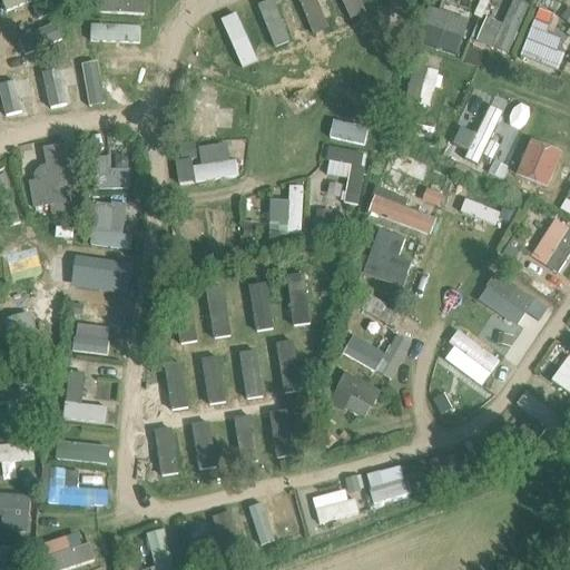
[(477,43),(511,53),(526,5),(512,0),(504,23),(484,18),(477,43)]
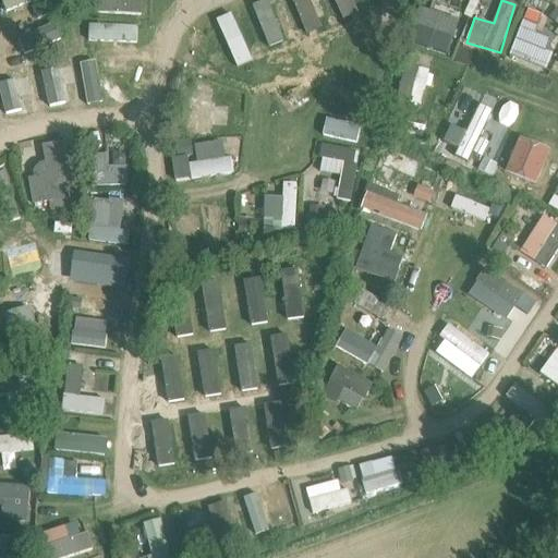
[(544,50),(549,38),(535,33),(537,26),(522,20),(509,56),(546,70),(553,52),(544,50)]
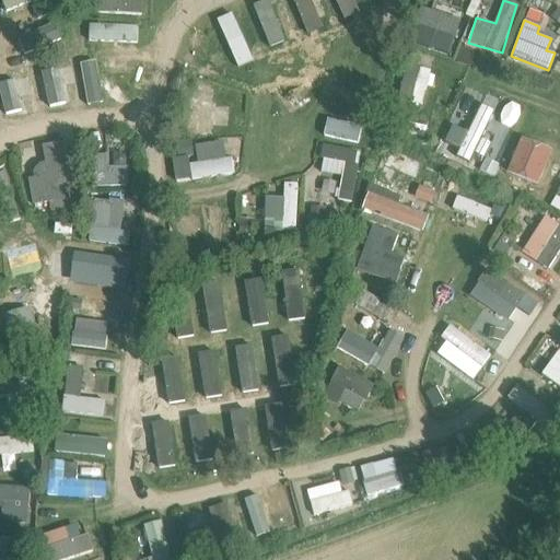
[(103,22),(100,43),(130,48),(133,27),(103,22)]
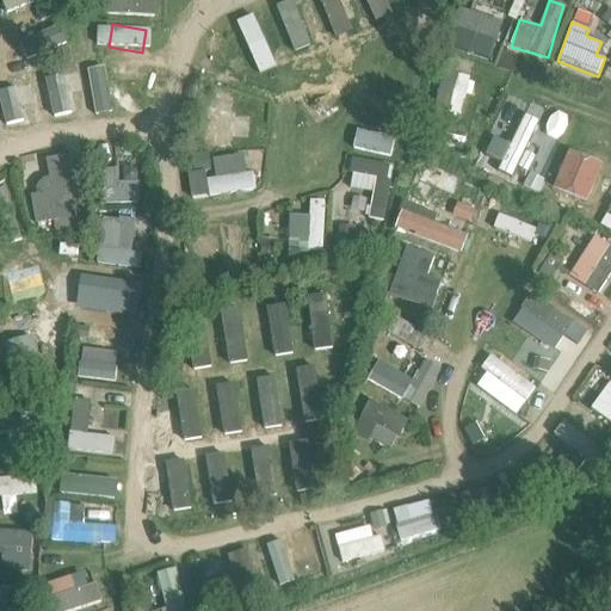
[(449,73),(440,110),(464,116),(473,78),(449,73)]
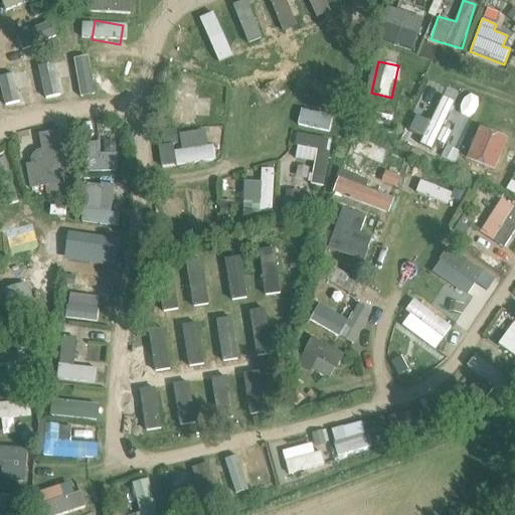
[(36,69),(1,71),(1,87),(25,84),(25,91),(37,91),(36,69)]
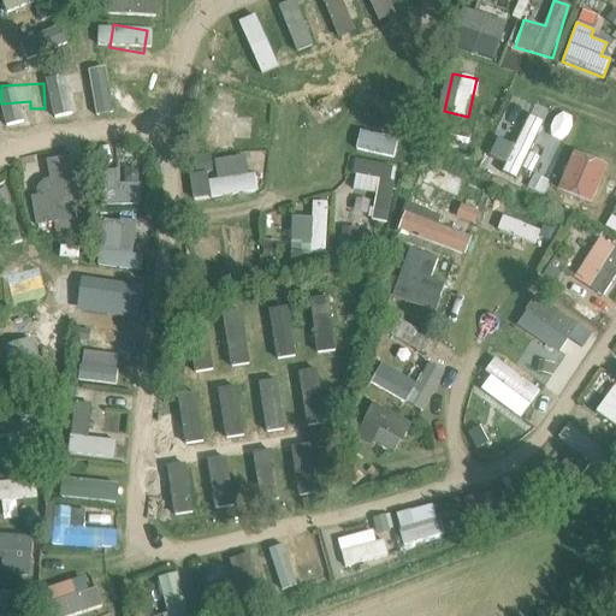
[(45,88),(47,100),(69,98),(67,86),(45,88)]
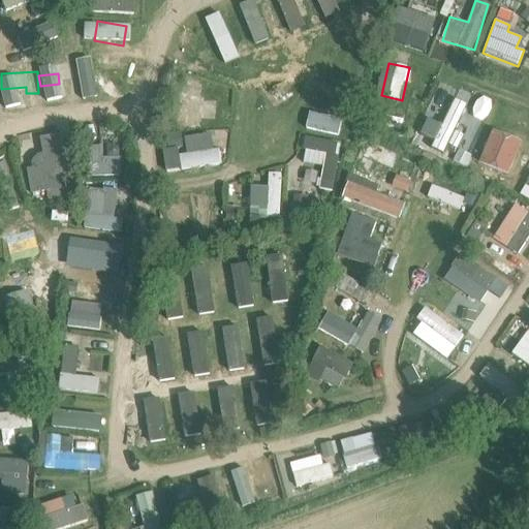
[(187,80),(183,95),(195,97),(198,83),(187,80)]
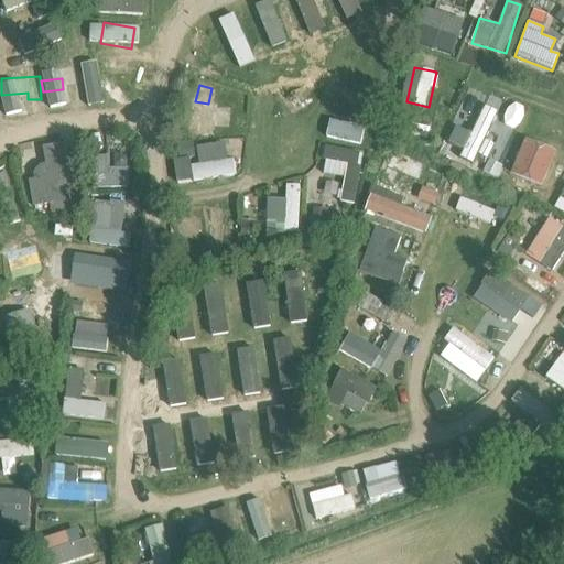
[(401,104),(397,118),(407,120),(410,106),(401,104)]
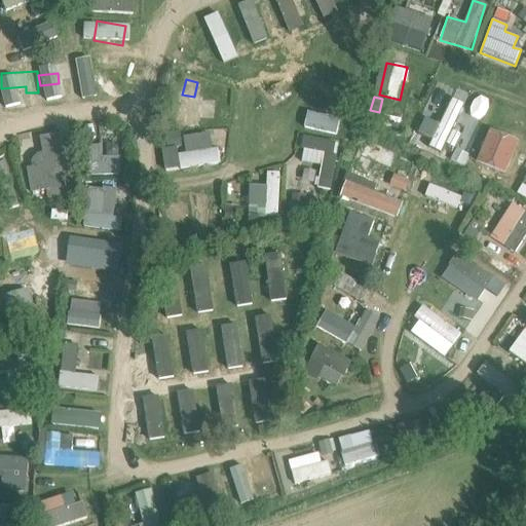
[(186,153),(177,153),(179,168),(218,164),(215,133),(184,136),(186,153)]
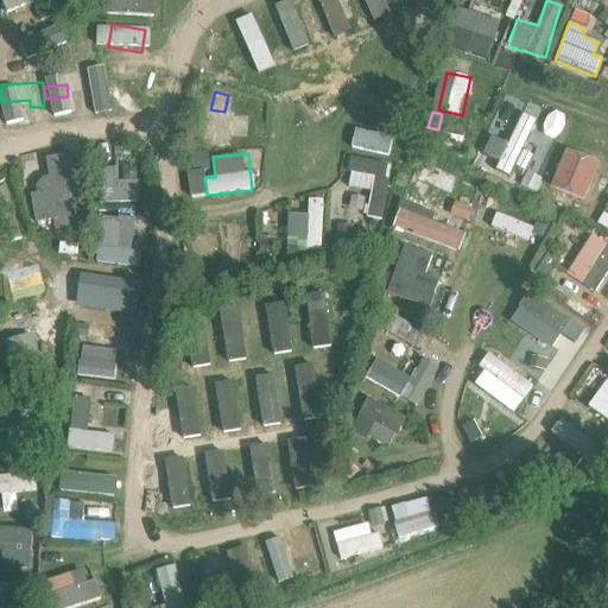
[(211,154),(187,158),(189,173),(214,170),(211,154)]
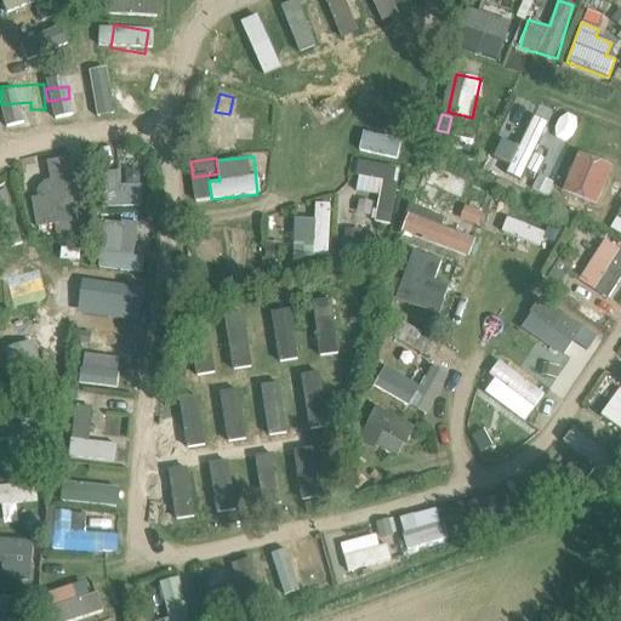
[(47,182),(30,183),(33,234),(74,232),(70,159),(47,159),(47,182)]
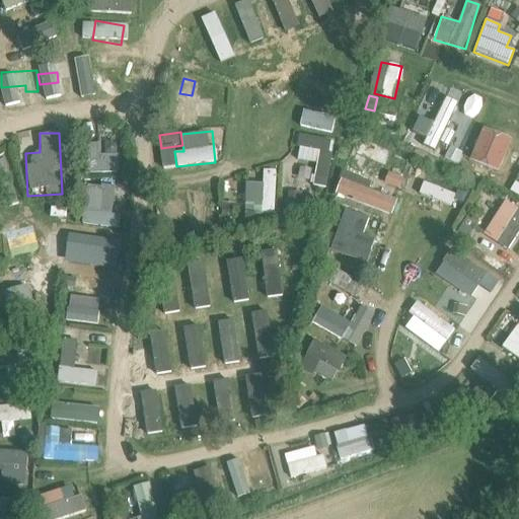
[(325,188),(337,142),(304,134),(293,179),(325,188)]
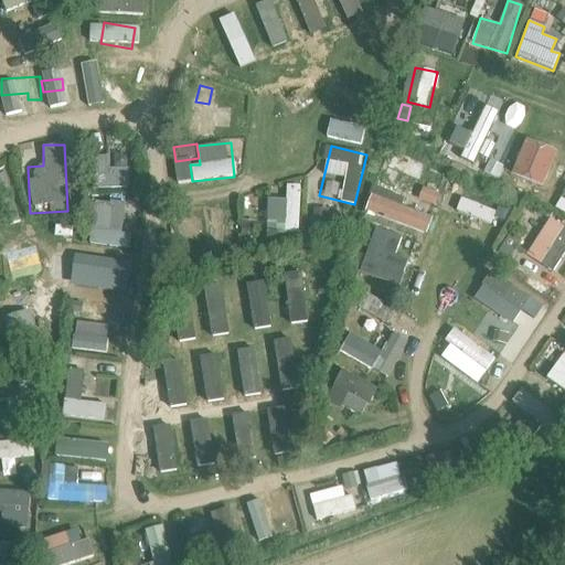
[(524,152),(514,177),(537,187),(548,162),(524,152)]
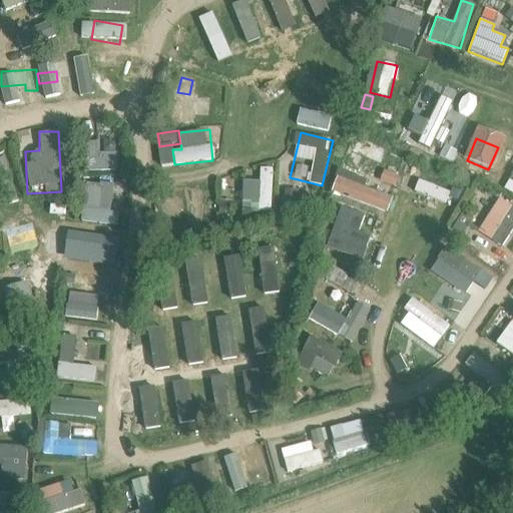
[(82,171),(117,170),(116,151),(100,152),(99,140),(81,141),(82,171)]
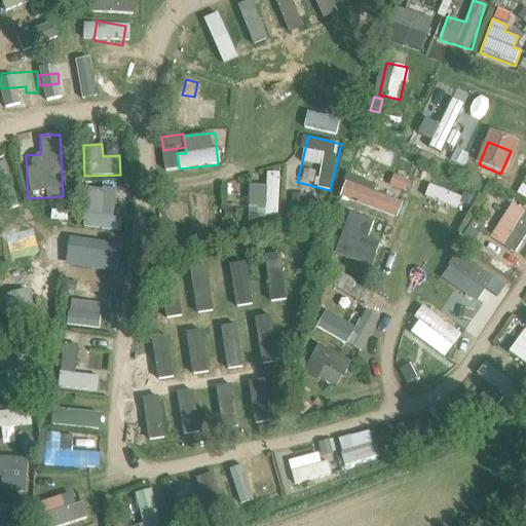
[(446,145),(443,150),(452,153),(454,149),(446,145)]
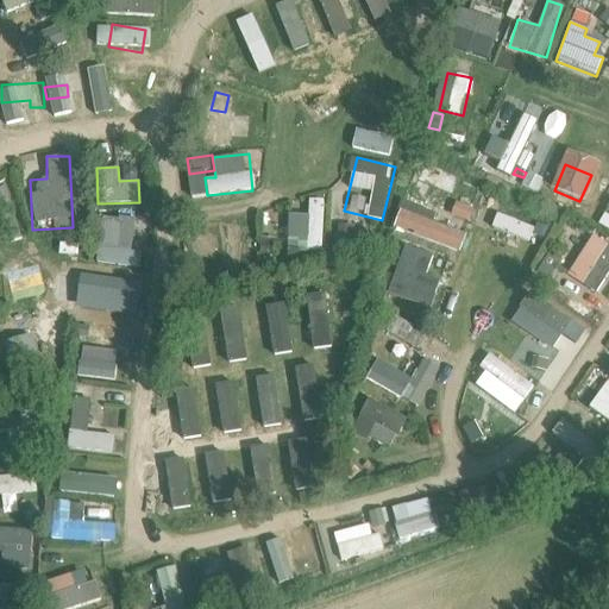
[(528,173),(522,184),(538,192),(544,180),(528,173)]
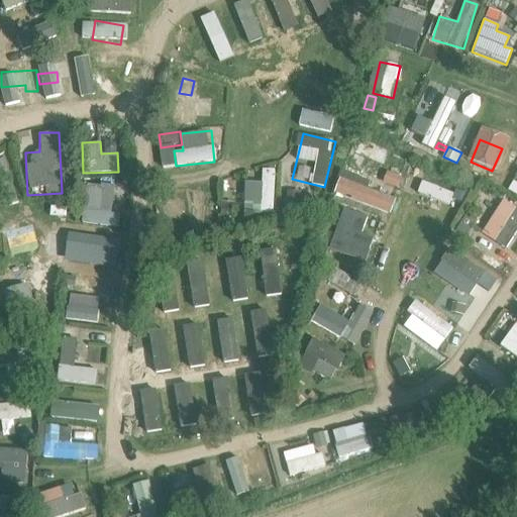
[(462,150),(459,160),(468,163),(472,153),(462,150)]
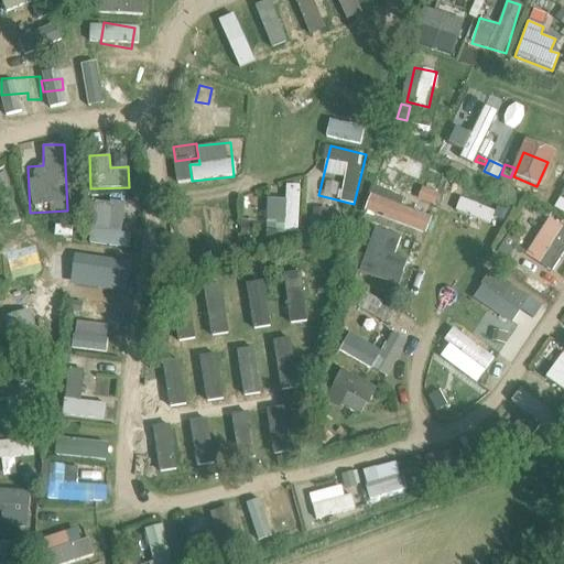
[(300,230),(299,184),(284,184),(285,197),(266,197),(267,231),(300,230)]
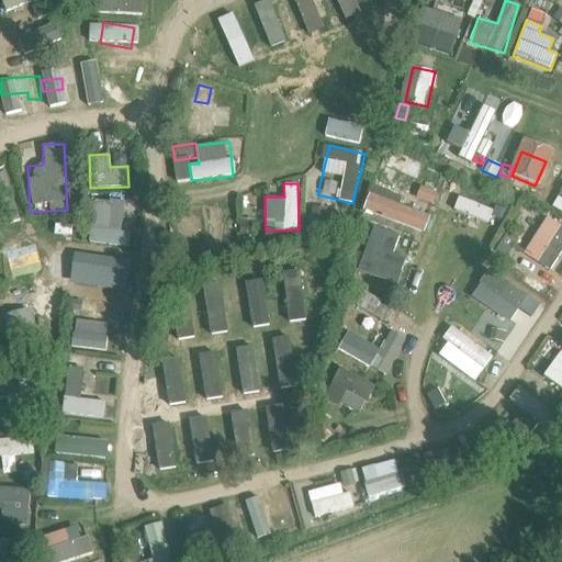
[(423,234),(429,214),(397,203),(401,197),(371,187),(362,212),(423,234)]
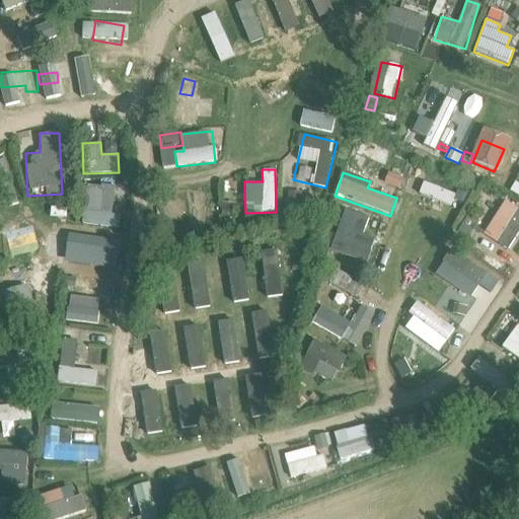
[(388,173),(384,183),(400,190),(404,178),(388,173)]
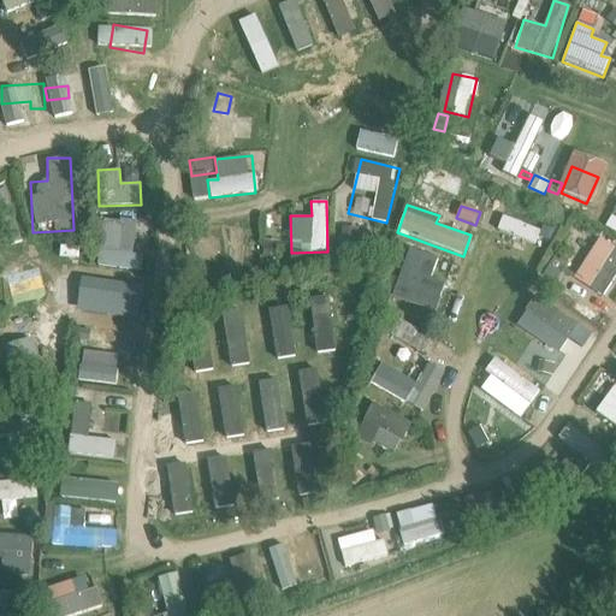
[(100,266),(136,267),(137,220),(101,219),(100,266)]
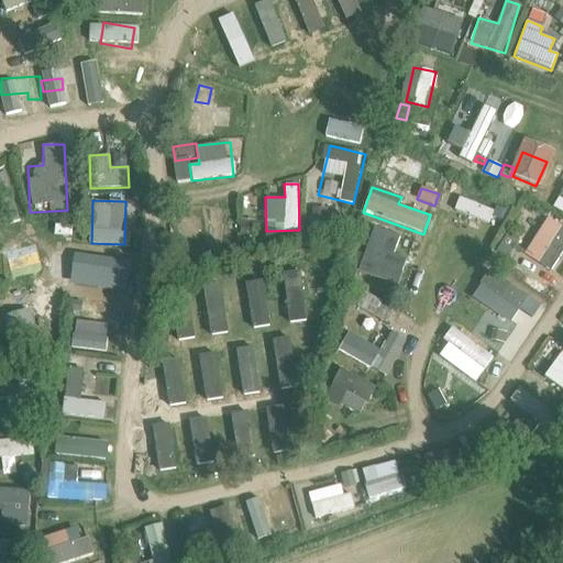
[(223,208),(210,208),(209,252),(222,252),(223,208)]
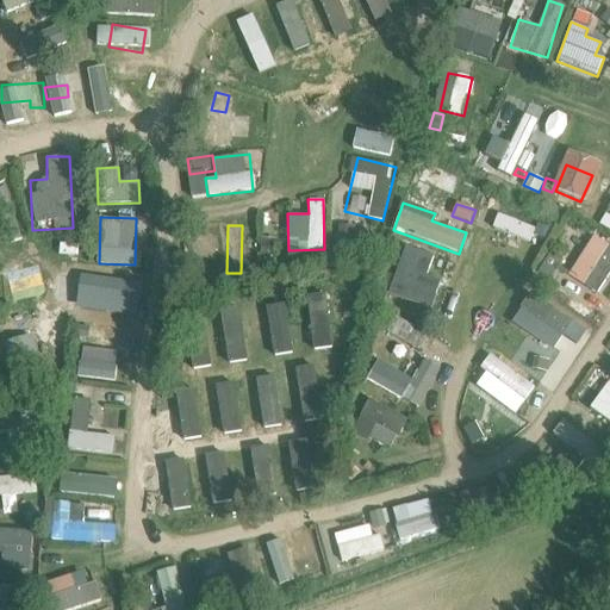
[(338,232),(338,248),(355,249),(355,234),(338,232)]
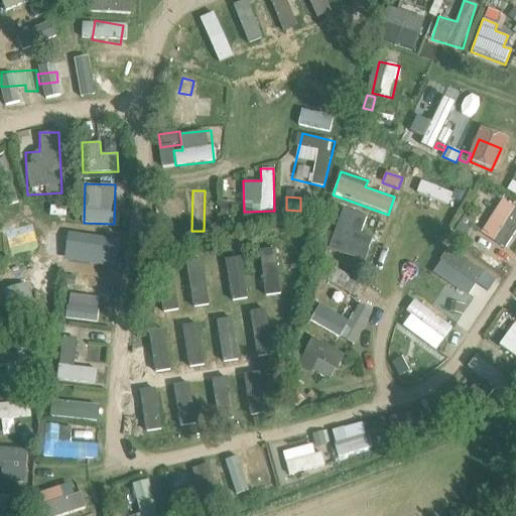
[(505,249),(515,230),(515,207),(501,198),(480,233),(505,249)]
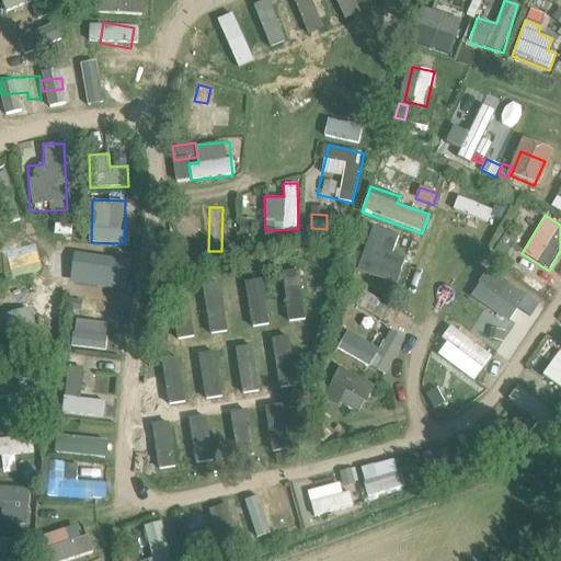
[(241,219),(240,237),(253,237),(254,220),(241,219)]
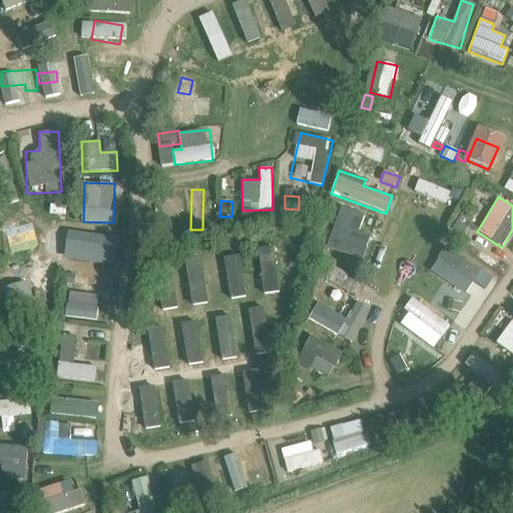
[(464,212),(452,229),(462,236),(474,219),(464,212)]
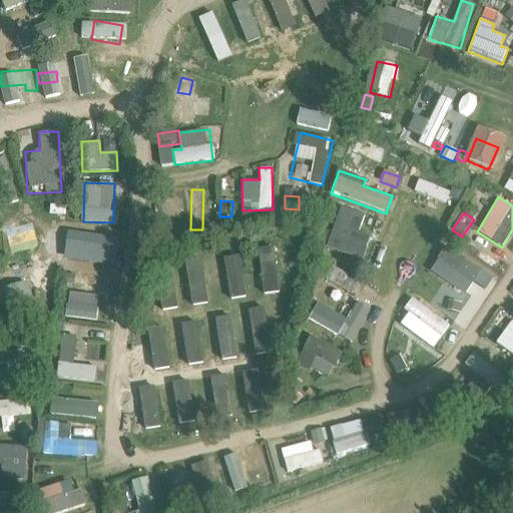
[(163,222),(155,229),(164,240),(172,232),(163,222)]
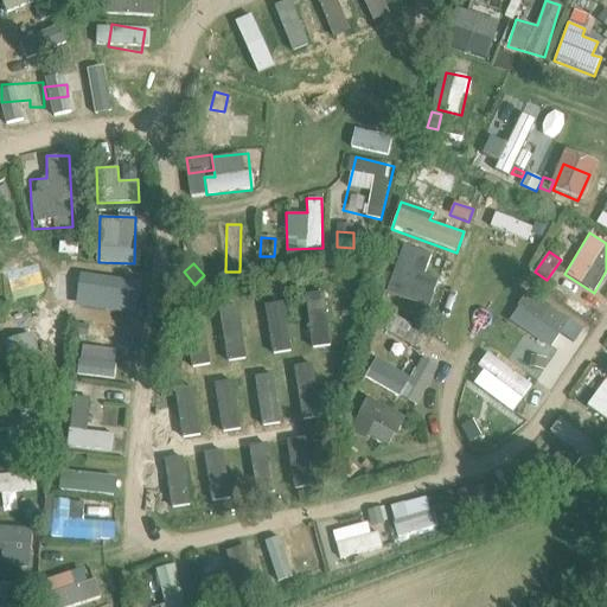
[(382,272),(376,289),(387,293),(393,275),(382,272)]
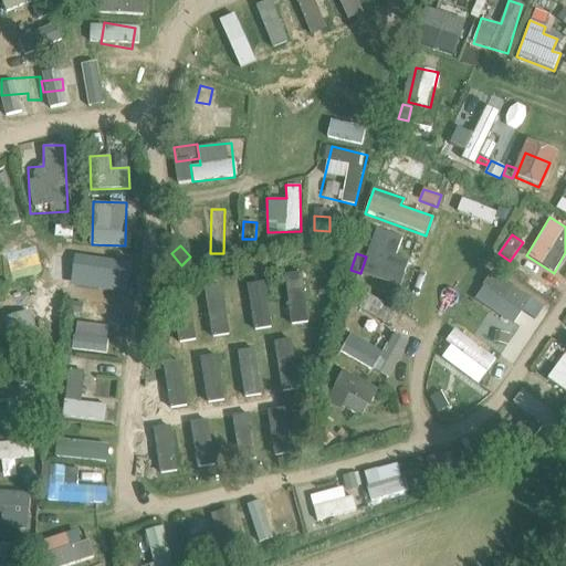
[(534,318),(543,304),(491,271),(474,296),(515,323),(522,311),(534,318)]
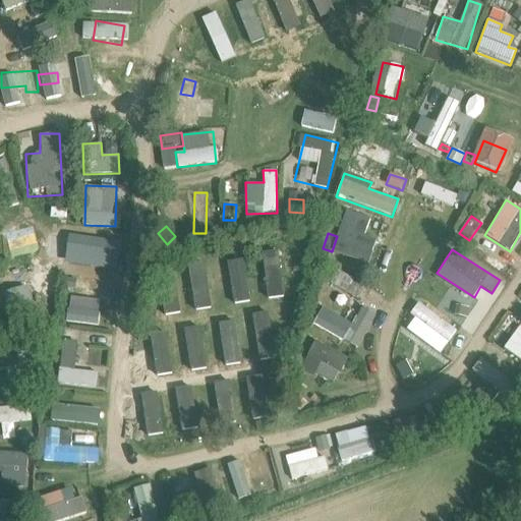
[(77,256),(77,271),(115,273),(115,258),(77,256)]
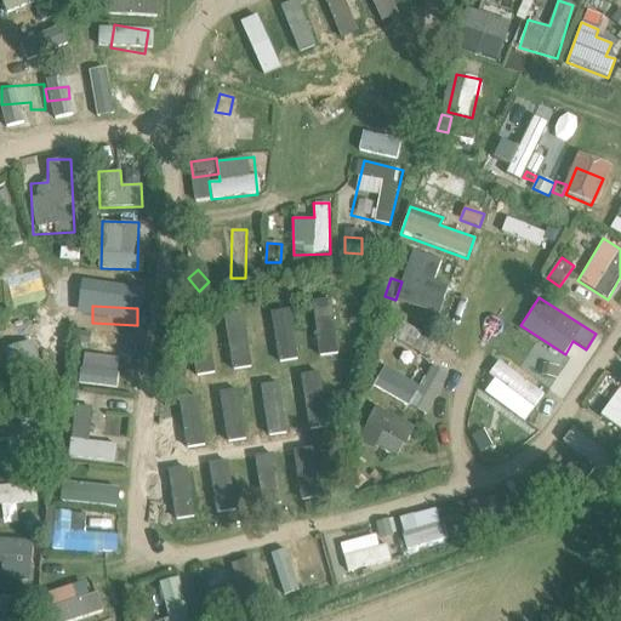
[(404,323),(394,339),(425,357),(434,341),(404,323)]
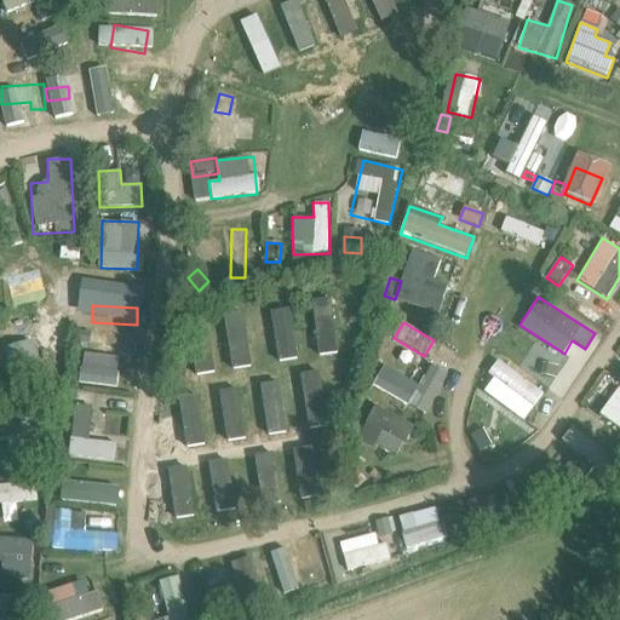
[(107,334),(103,350),(127,356),(125,368),(132,369),(138,342),(107,334)]
